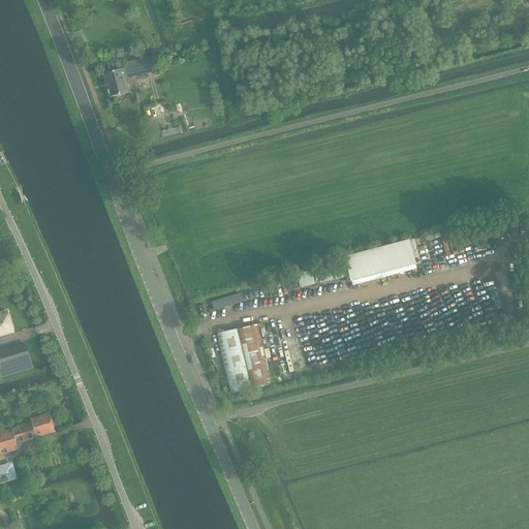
[(83,30),(75,33),(81,44),(88,41),(83,30)]
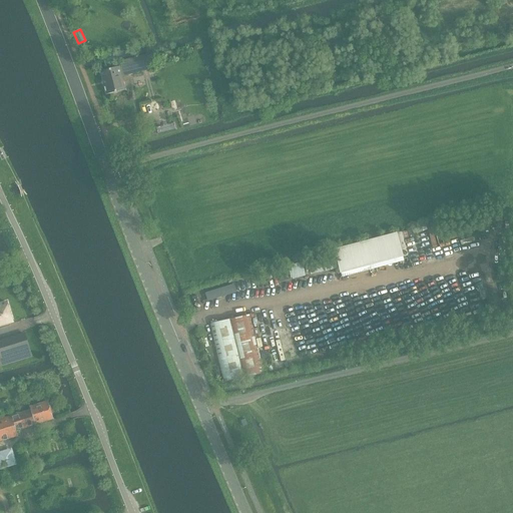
[(149,54),(122,61),(123,66),(101,71),(106,88),(116,86),(117,90),(122,89),(120,85),(123,84),(126,78),(125,77),(159,69),(158,64),(152,65),(151,60),(162,57),(160,51),(149,54)]
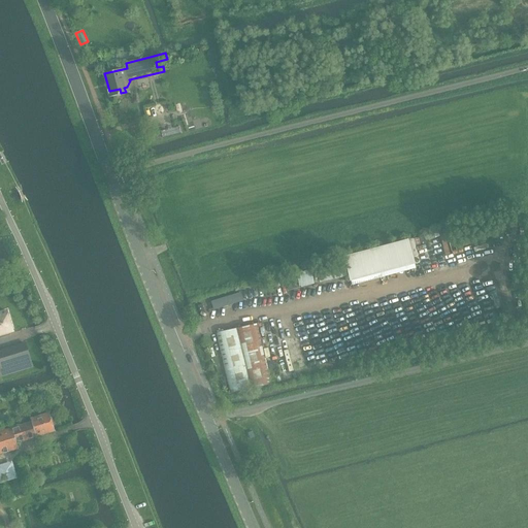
[(168,98),(167,96),(156,98),(161,119),(172,116),(171,111),(175,110),(172,100),(171,100),(171,98),(168,98)]
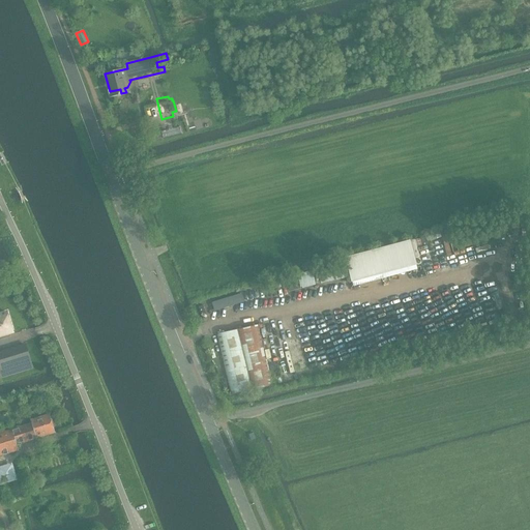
[(175,122),(168,124),(170,137),(178,135),(177,133),(187,130),(185,120),(175,122)]
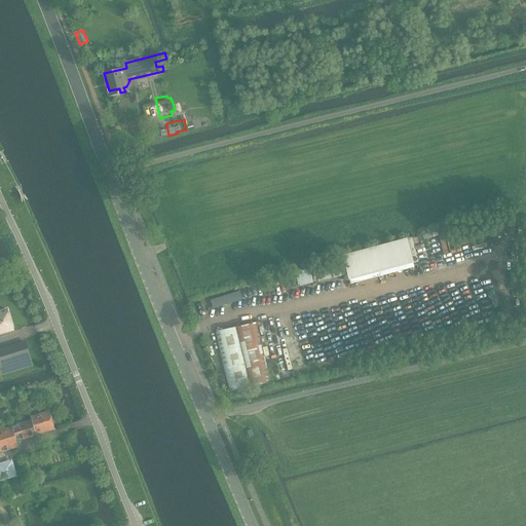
[(407,236),(343,254),(344,259),(348,272),(350,280),(414,264),(407,236)]
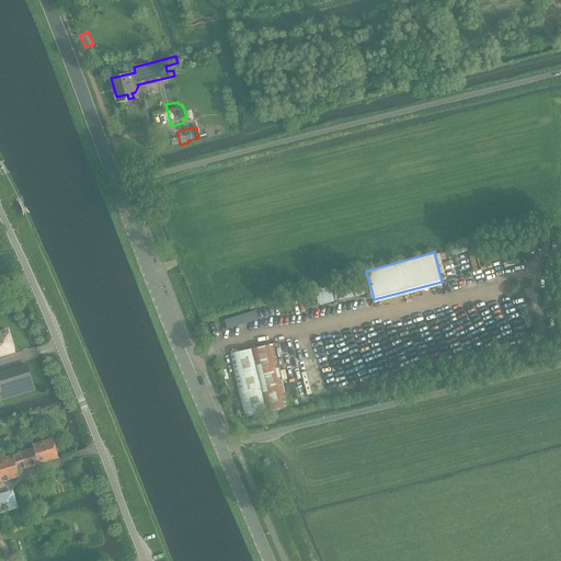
[(316,305),(371,290),(367,276),(311,290),(316,305)]
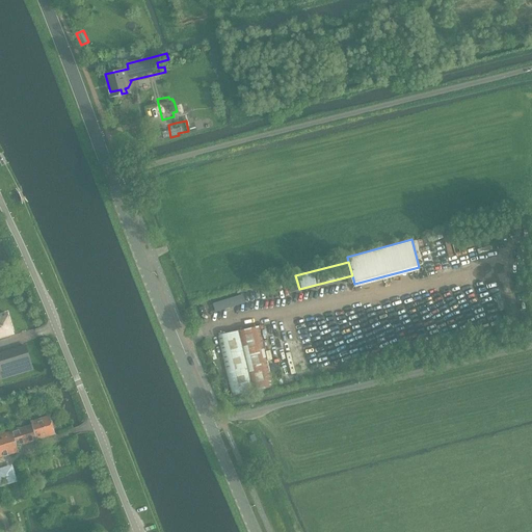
[(244,303),(242,295),(213,304),(215,312),(244,303)]
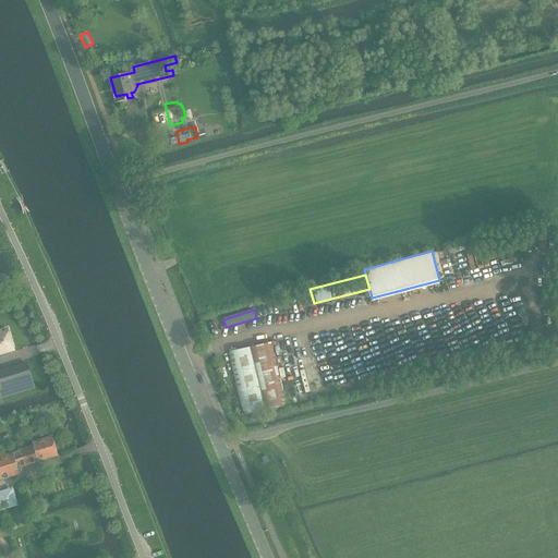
[(0,353),(13,350),(7,329),(0,330),(0,353)]
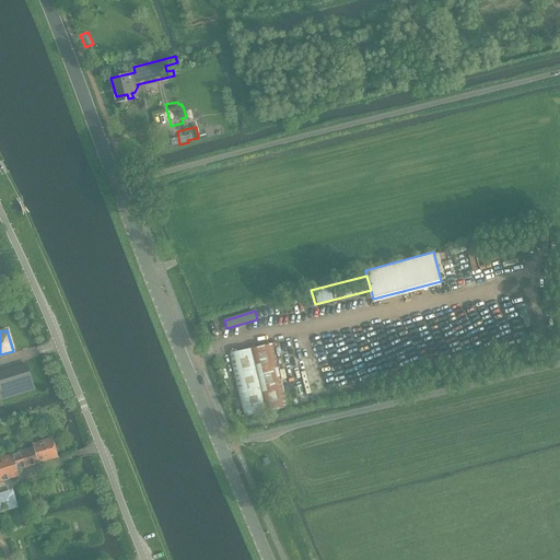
[(252,348),(230,353),(244,417),(266,412),(288,407),(272,343),(252,348)]
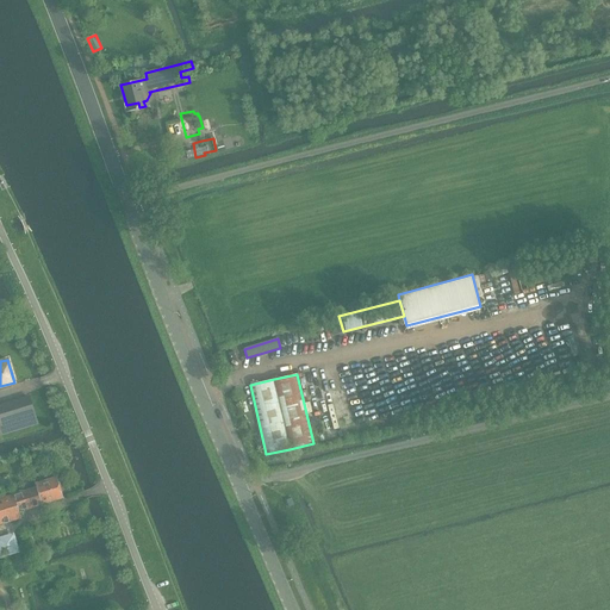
[(29,398),(0,406),(0,435),(37,424),(29,398)]
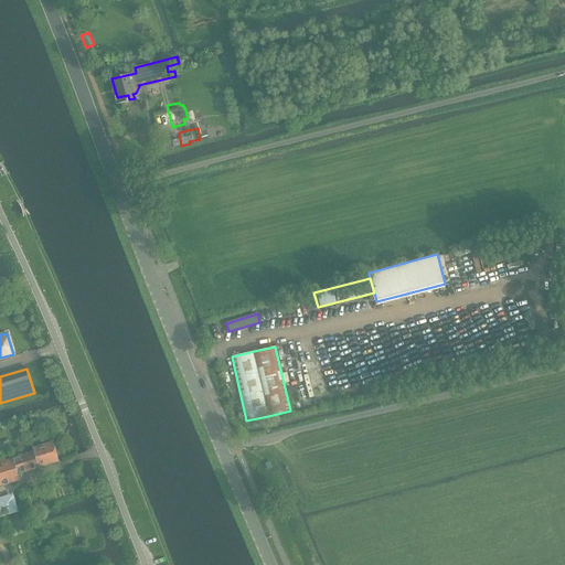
[(53,443),(33,448),(34,451),(0,461),(0,486),(20,480),(18,473),(59,461),(53,443)]
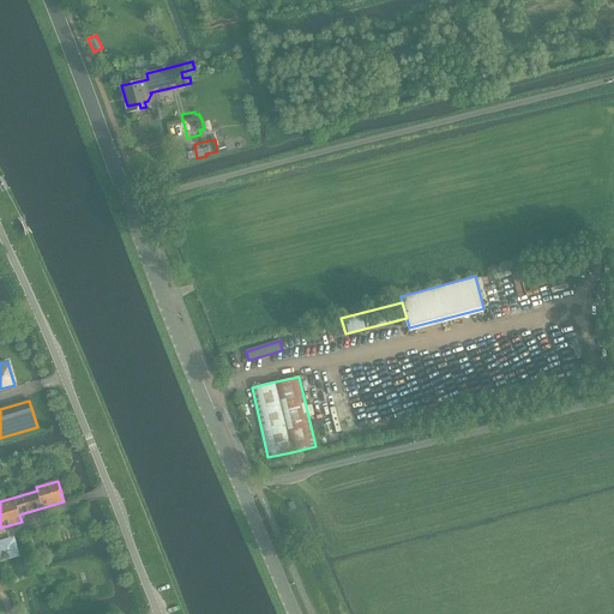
[(16,535),(0,540),(0,555),(1,561),(22,555),(16,535)]
